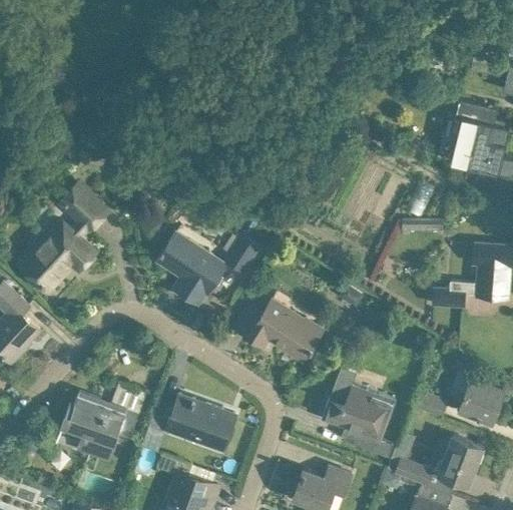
[(512,63),(510,63),(502,94),(512,96),(512,63)]
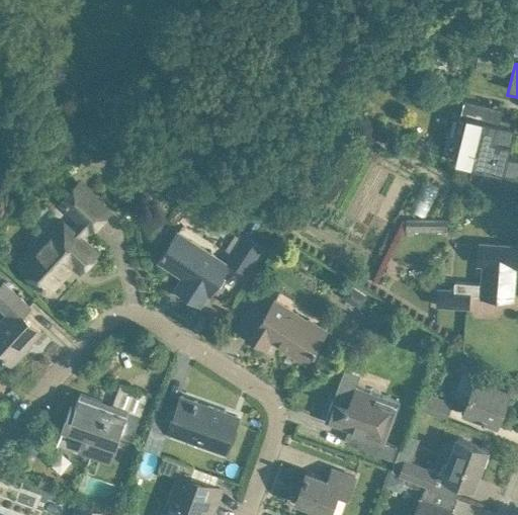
[(466,120),(455,165),(467,168),(498,175),(517,180),(517,179),(517,177),(517,163),(506,161),(514,130),(498,125),(502,111),(483,106),(464,102),(460,118),(466,120)]
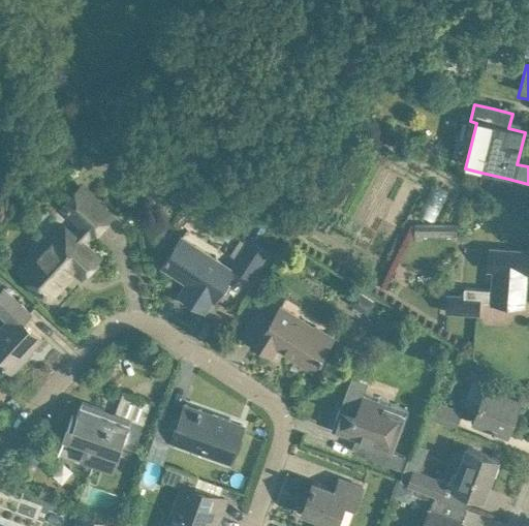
[(110,218),(95,204),(81,190),(62,211),(81,228),(72,238),(62,228),(21,274),(49,300),(65,283),(62,281),(70,272),(72,274),(75,271),(82,277),(97,259),(82,245),(90,237),(91,238),(110,218)]
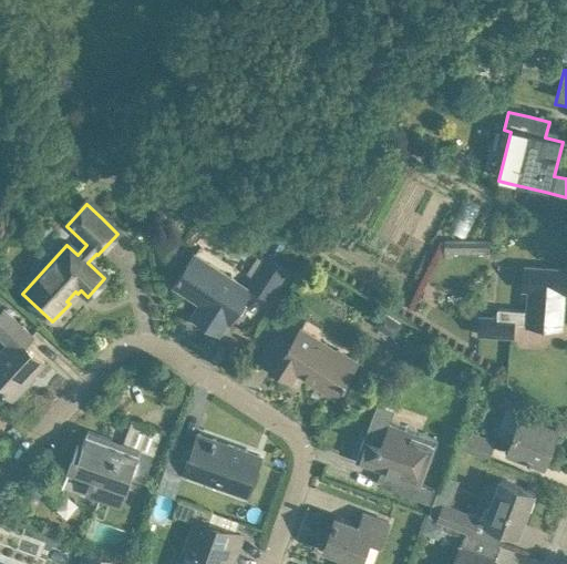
[(244,223),(236,234),(265,254),(272,242),(244,223)]
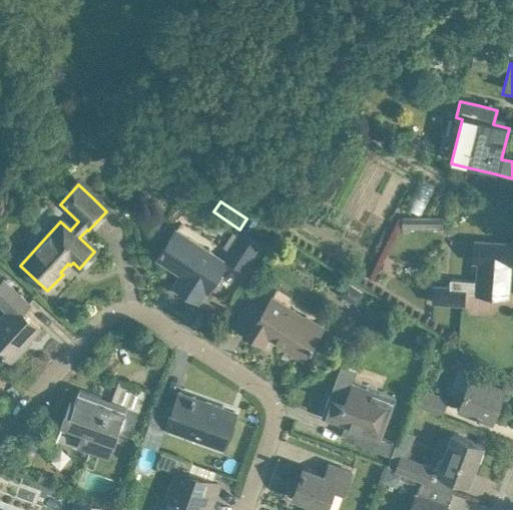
[(173,288),(183,294),(197,304),(205,292),(206,293),(224,266),(175,232),(157,261),(181,277),(173,288)]
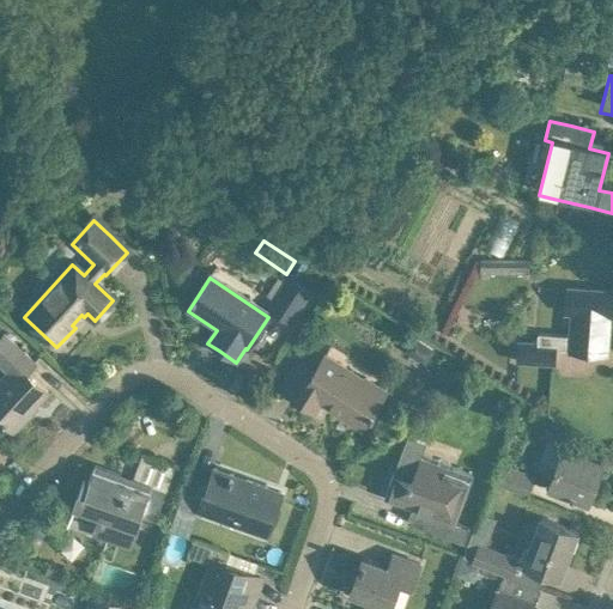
[(289,281),(269,311),(289,324),(297,311),(309,294),(289,281)]
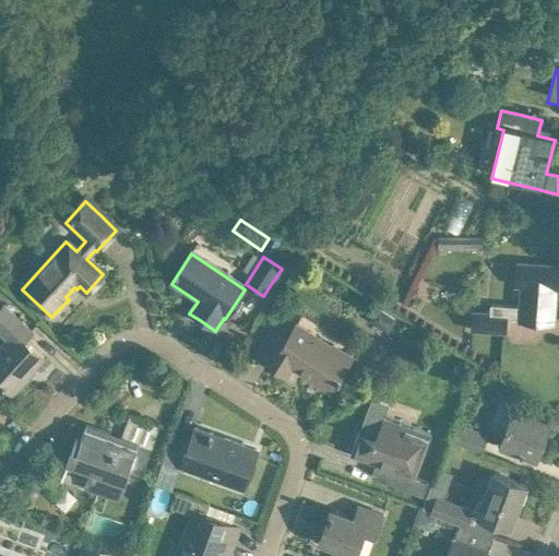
[(558,268),(515,265),(514,291),(520,291),(519,309),(490,307),(490,316),(472,314),(471,331),(504,334),(506,322),(551,326),(555,291),(558,291),(558,268)]
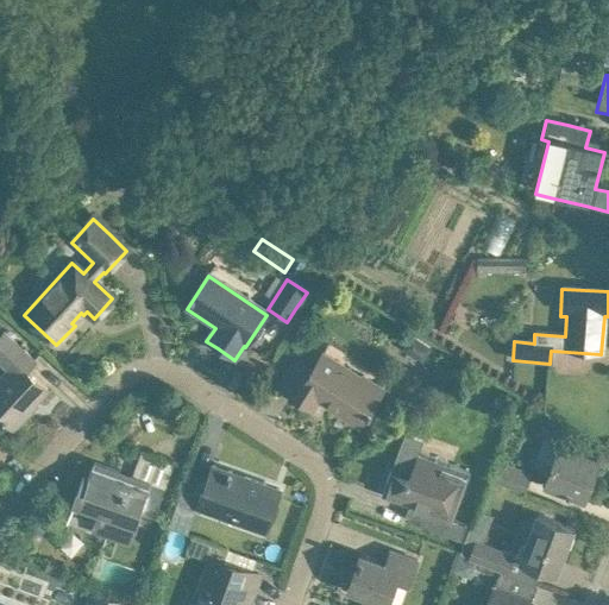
[(35,364),(18,347),(4,335),(0,338),(0,364),(8,372),(0,382),(0,418),(13,433),(31,414),(29,413),(48,392),(26,372),(35,364)]
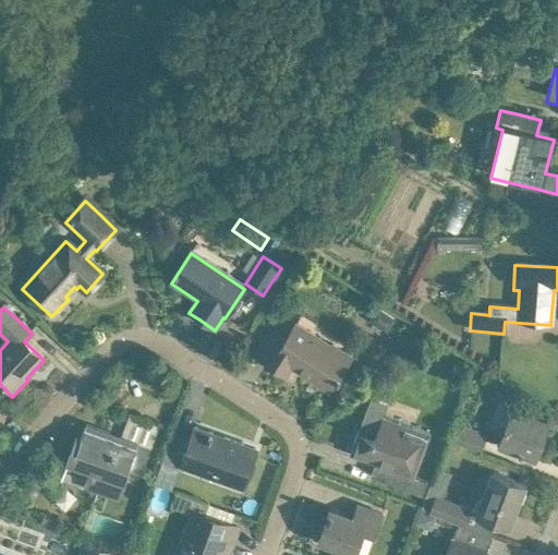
[(271,332),(267,338),(255,357),(287,376),(291,368),(328,391),(349,361),(295,326),(286,341),(271,332)]
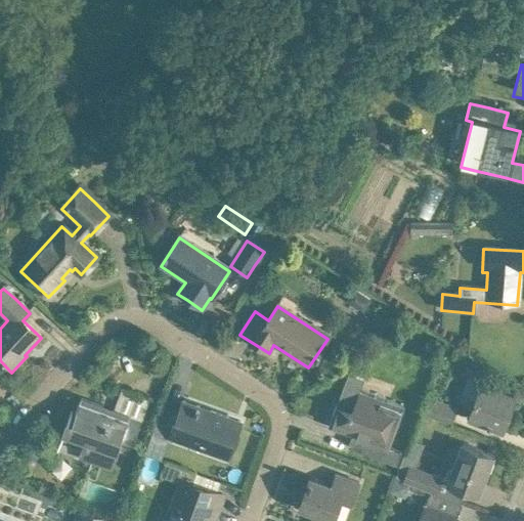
[(367,390),(375,373),(362,367),(355,386),(367,390)]
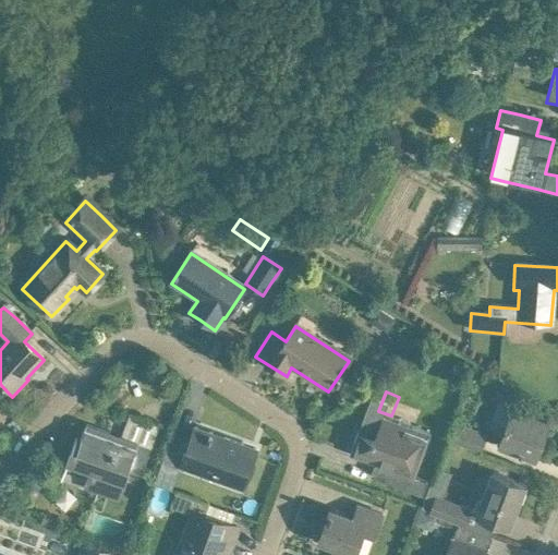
[(548,423),(529,415),(497,403),(490,421),(505,426),(498,446),(535,460),(548,423)]
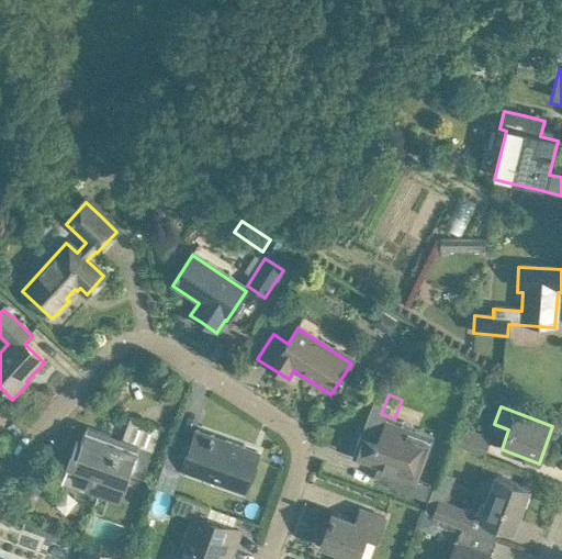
[(360,438),(352,460),(392,476),(388,488),(408,495),(426,502),(430,490),(416,484),(434,439),(406,429),(385,422),(377,444),(360,438)]
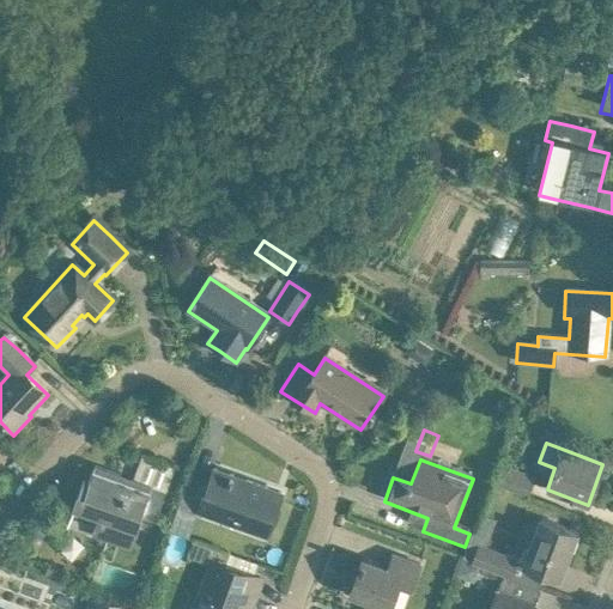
[(527,497),(533,479),(499,467),(493,485),(527,497)]
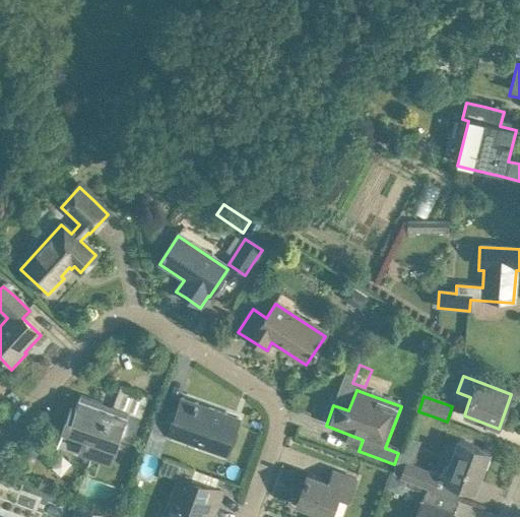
[(112,409),(102,406),(80,398),(74,412),(70,410),(56,449),(57,449),(62,438),(83,445),(78,457),(109,468),(118,442),(131,446),(140,419),(112,409)]
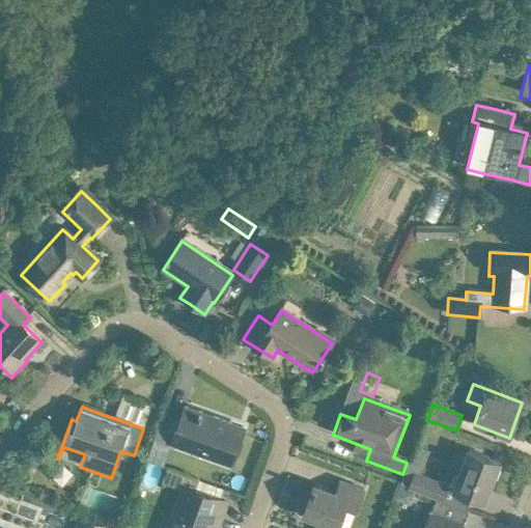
[(244,429),(202,415),(185,409),(172,444),(231,466),(244,429)]
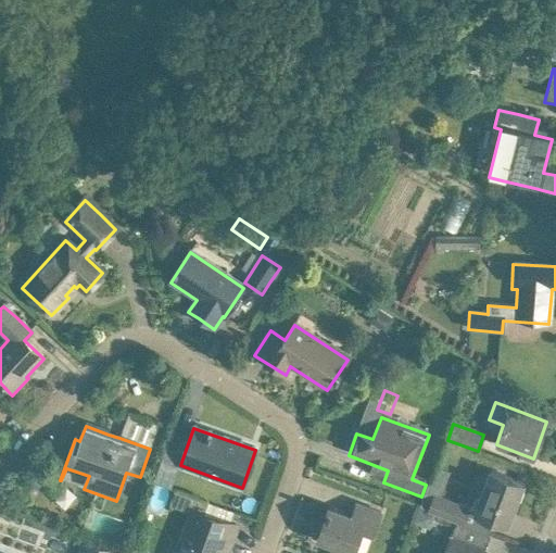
[(522,486),(503,478),(490,473),(475,513),(507,526),(522,486)]
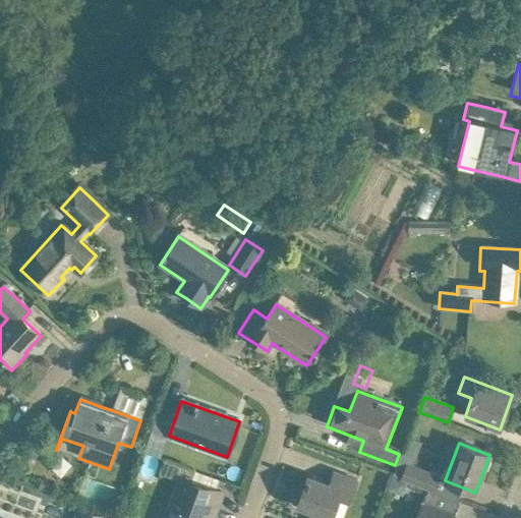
[(195,472),(164,462),(159,476),(179,482),(166,517),(206,517),(208,512),(213,514),(220,495),(191,484),(195,472)]
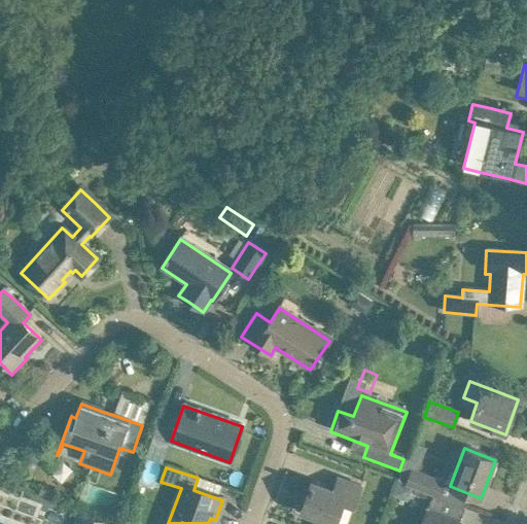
[(437,497),(443,483),(412,472),(407,486),(415,489),(437,497)]
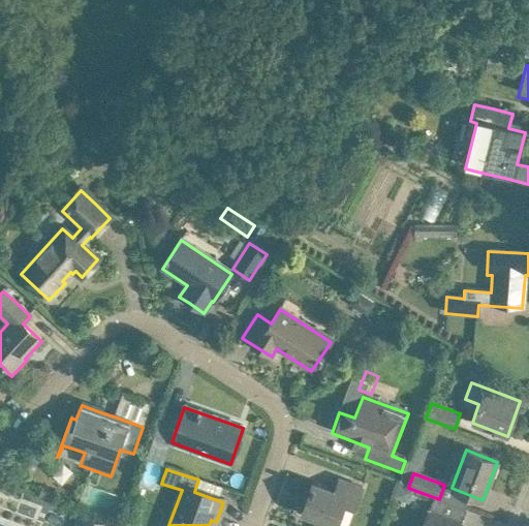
[(363,491),(359,489),(339,482),(335,493),(313,485),(302,515),(331,525),(337,525),(342,508),(354,513),(363,491)]
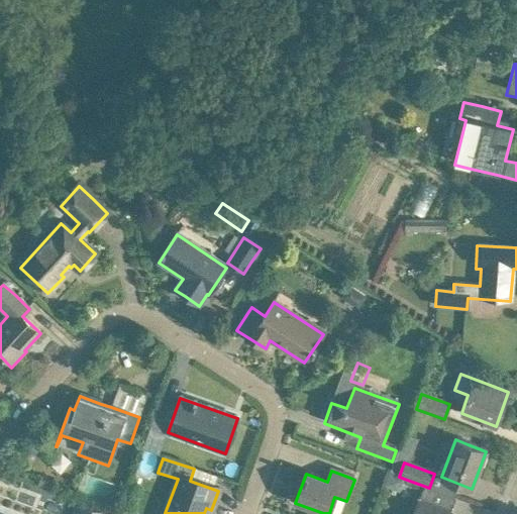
[(407,480),(405,486),(423,493),(420,499),(413,513),(450,513),(451,510),(455,499),(428,489),(429,488),(407,480)]
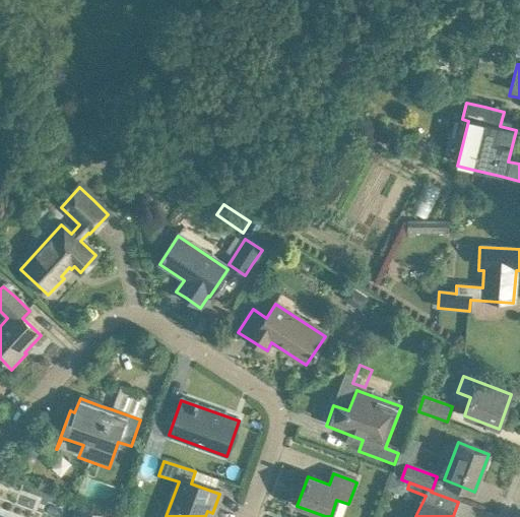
[(72,511),(75,499),(58,495),(55,506),(72,511)]
